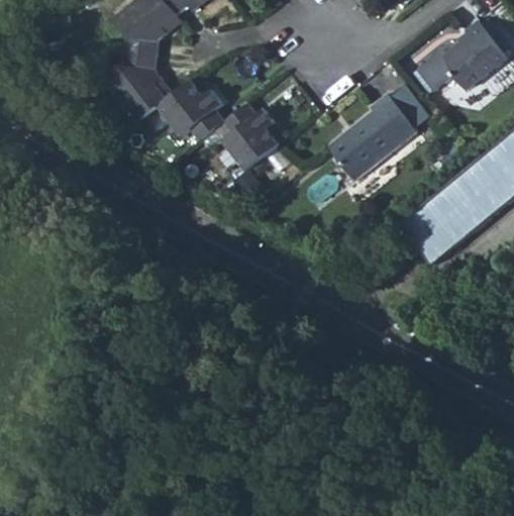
[(137,0),(112,20),(128,41),(126,53),(157,57),(159,40),(167,34),(163,28),(178,16),(177,15),(165,0),(137,0)]
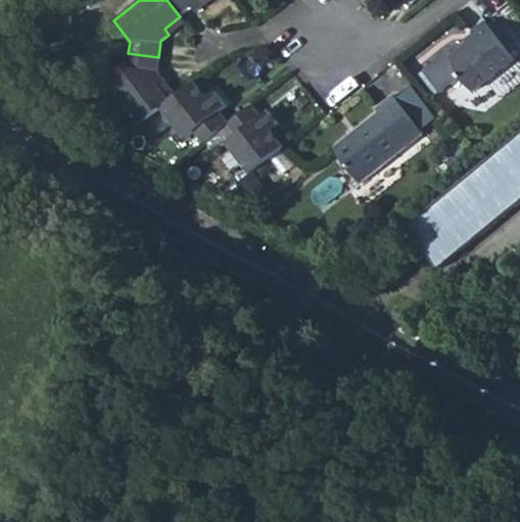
[(190,6),(195,12),(210,0),(167,0),(179,15),(190,6)]
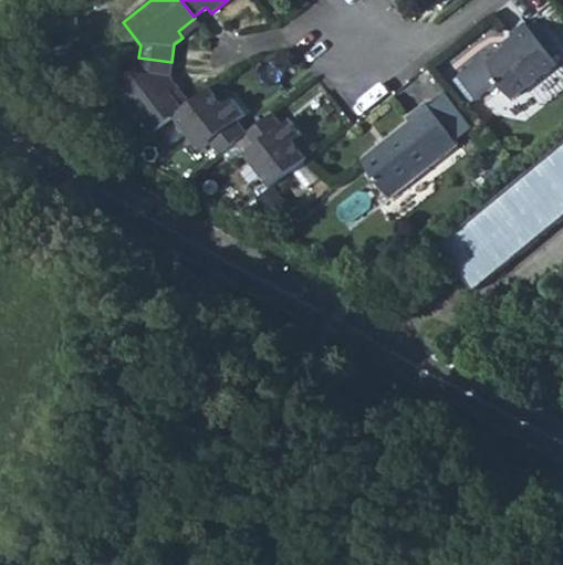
[(178,31),(183,38),(200,24),(195,18),(178,31)]
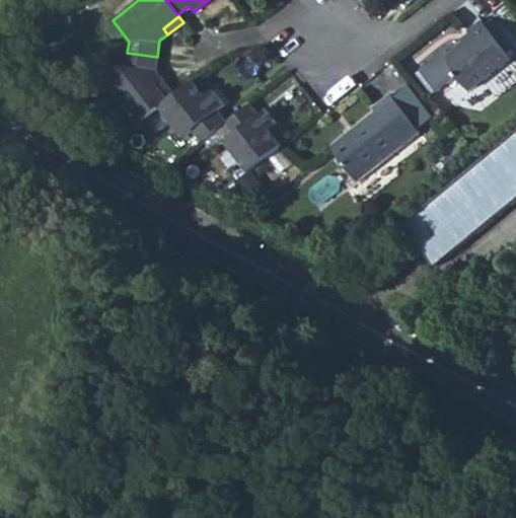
[(489,21),(484,25),(506,54),(511,50),(489,21)]
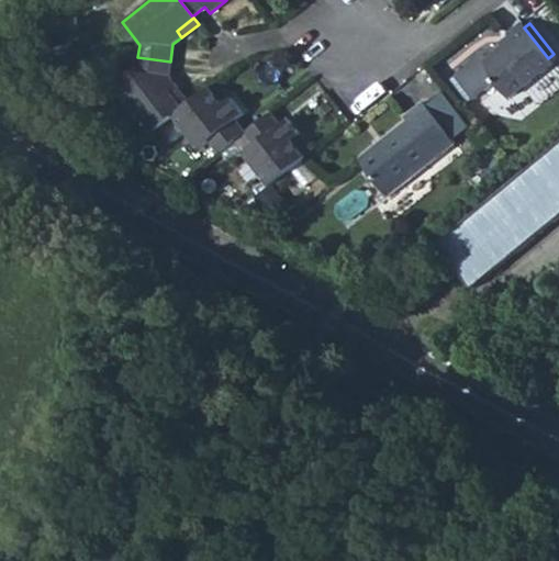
[(509,99),(552,64),(548,58),(524,27),(521,24),(505,36),(510,40),(482,62),(496,79),(494,81),(509,99)]
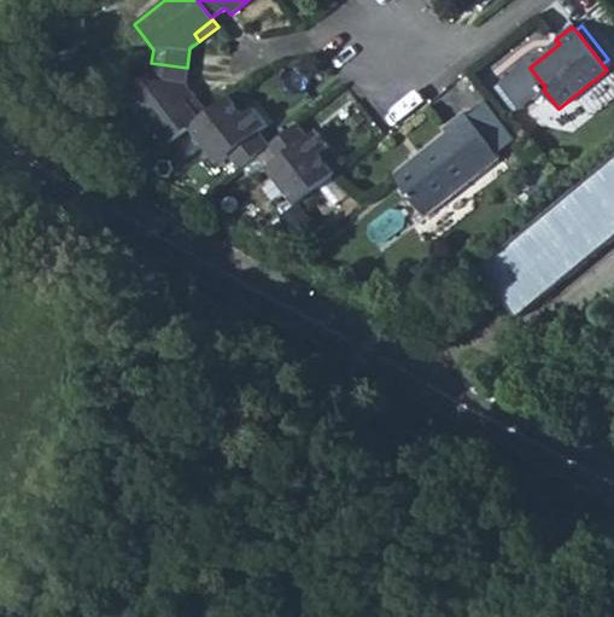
[(165,149),(191,128),(200,121),(186,102),(193,95),(186,86),(187,68),(151,63),(150,76),(126,97),(165,149)]
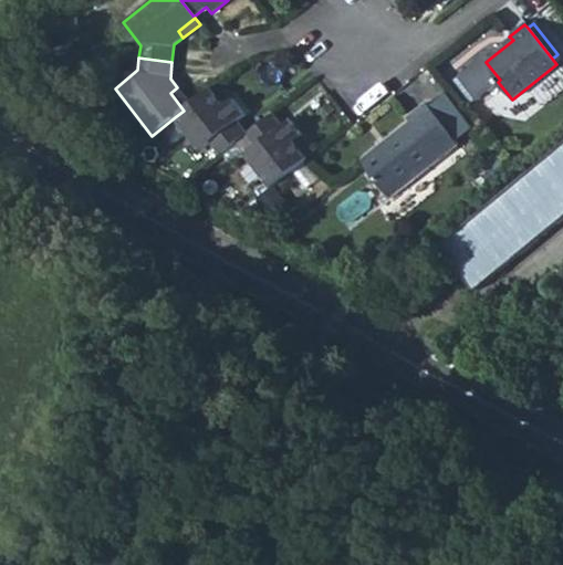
[(223,106),(231,100),(219,83),(210,90),(223,106)]
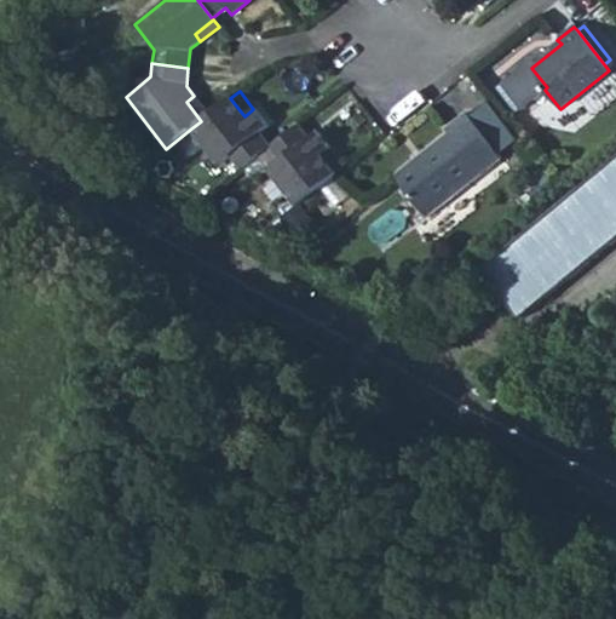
[(208,115),(194,96),(186,102),(201,121),(208,115)]
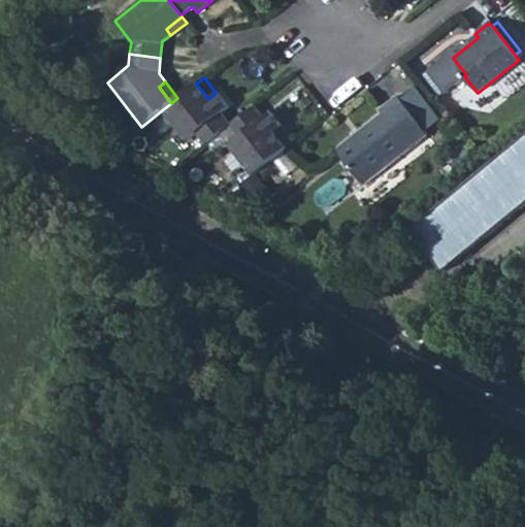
[(196,84),(177,98),(171,103),(163,109),(188,140),(197,133),(206,144),(229,126),(230,125),(221,113),(228,108),(216,93),(208,99),(196,84)]
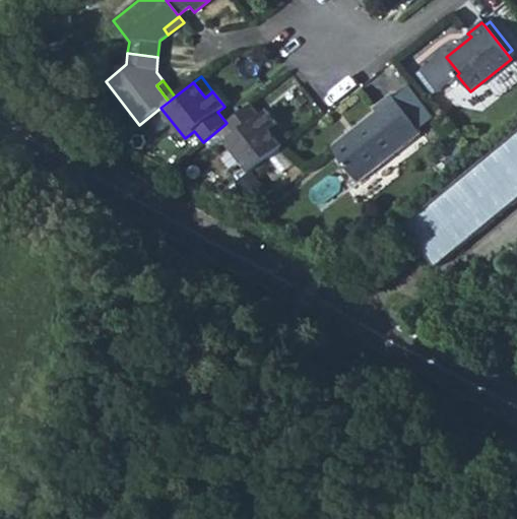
[(422,133),(391,94),(378,105),(380,109),(332,147),(359,182),(422,133)]
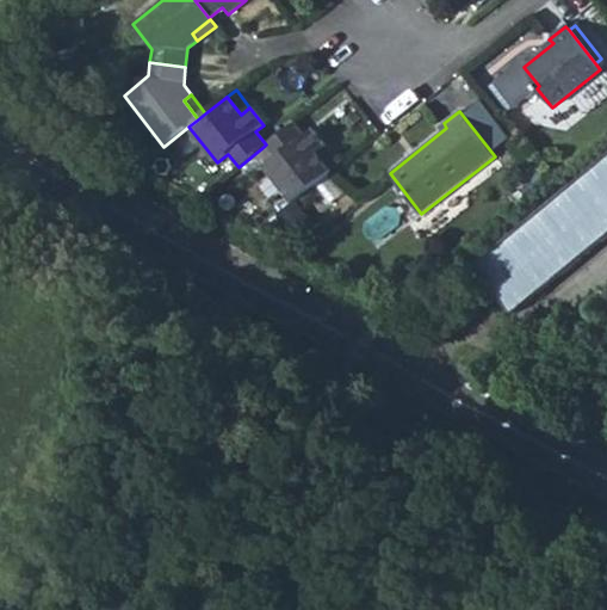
[(303,136),(293,123),(266,145),(265,146),(276,159),(265,167),(293,202),(333,172),(317,154),(326,147),(311,130),(303,136)]
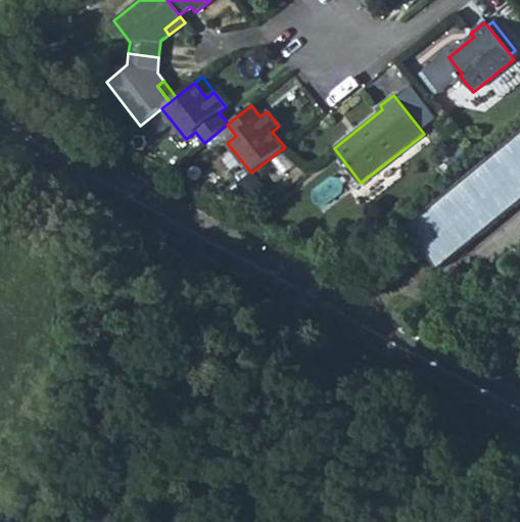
[(291,142),(279,126),(272,132),(285,147),(291,142)]
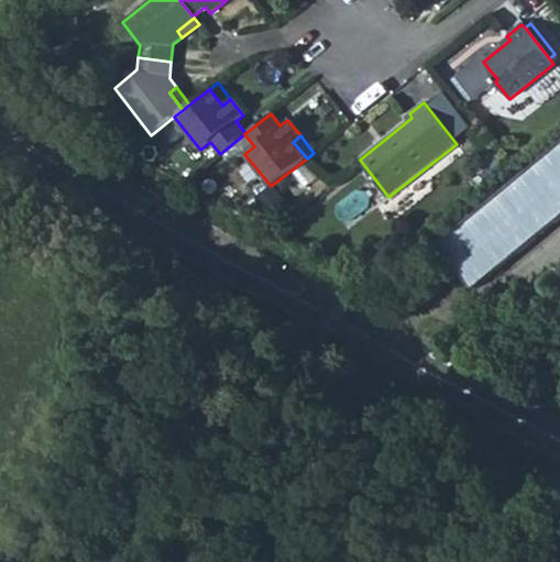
[(210,142),(200,150),(210,162),(220,154),(210,142)]
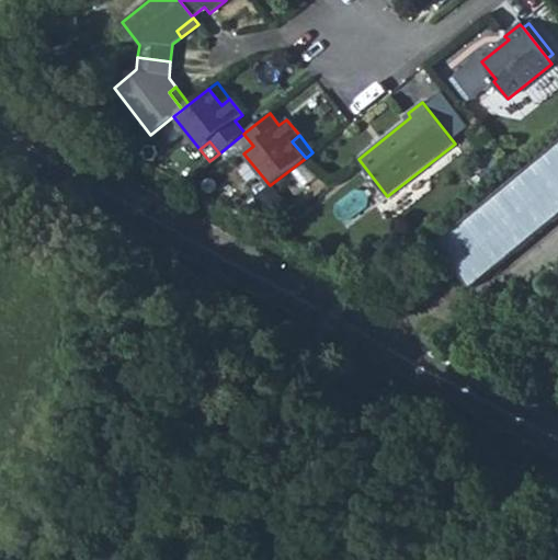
[(557,141),(434,244),(471,289),(557,218),(557,141)]
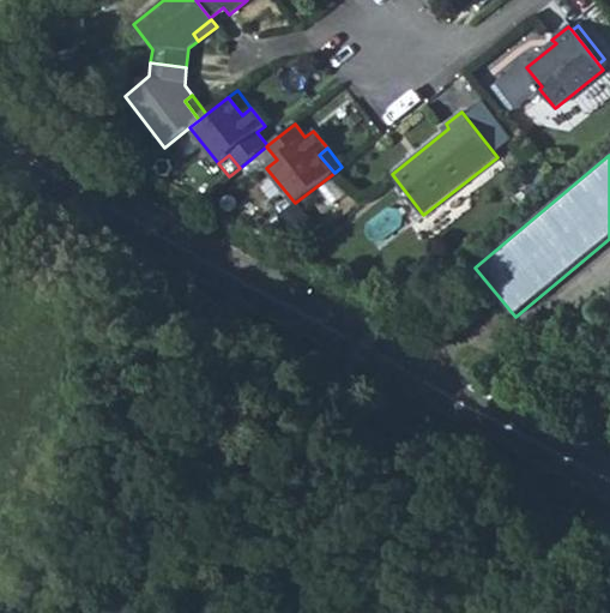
[(294,204),(279,215),(296,235),(310,224),(294,204)]
